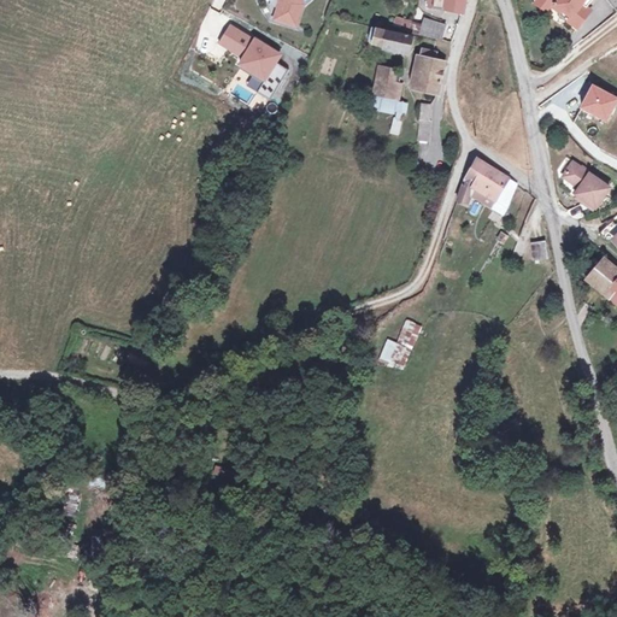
[(280,0),(281,5),(277,19),(298,27),(304,6),(301,0),(280,0)]
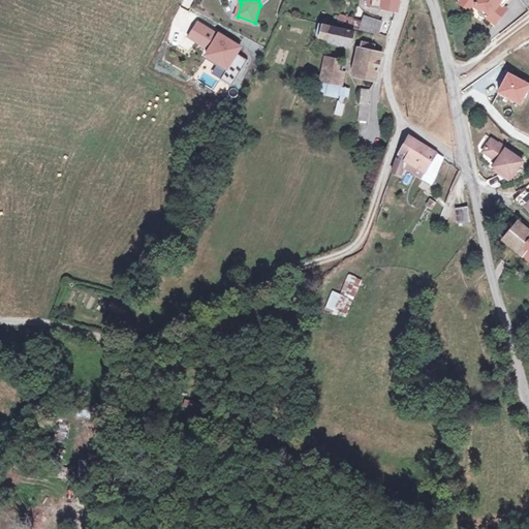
[(478,4),(472,0),(465,0),(464,3),(474,10),(478,4)]
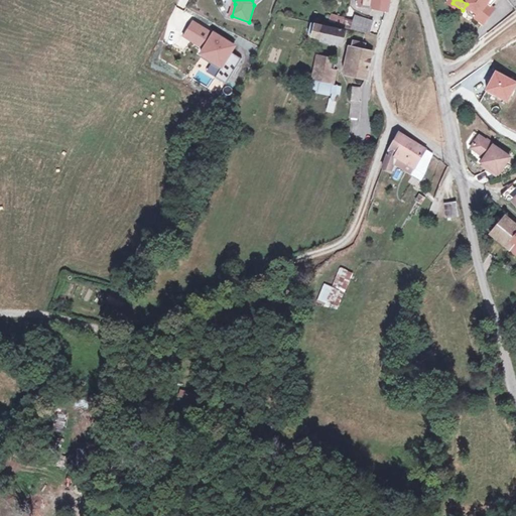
[(461,0),(467,4),(469,5),(470,3),(483,12),(480,15),(489,21),(499,7),(496,5),(499,0),(461,0)]
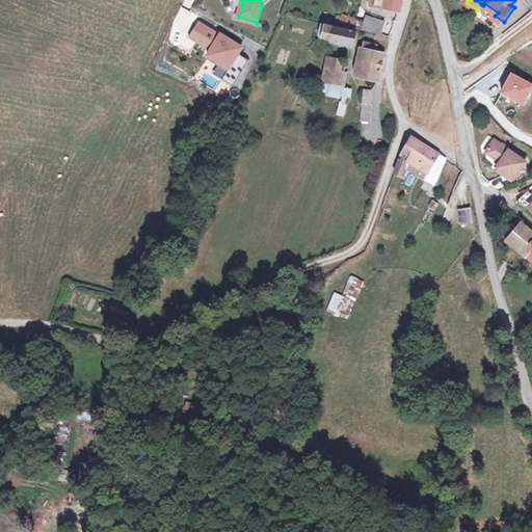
[(394,23),(369,12),(367,17),(358,14),(355,22),(364,25),(366,23),(390,33),(394,23)]
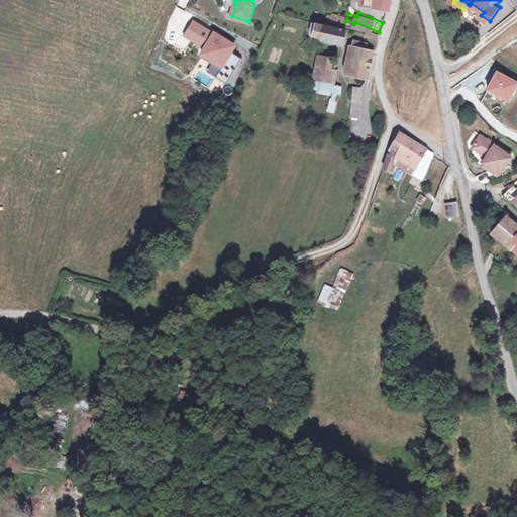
[(344,38),(346,26),(314,21),(311,35),(316,36),(316,32),(344,38)]
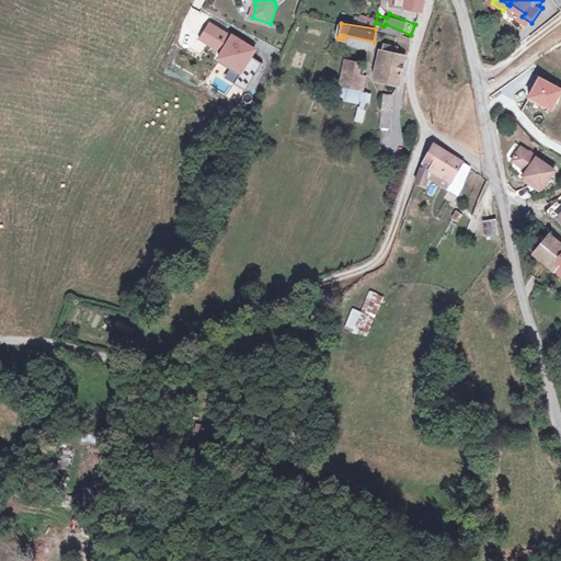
[(222,55),(219,61),(241,75),(236,83),(248,91),(263,66),(245,55),(248,53),(238,47),(239,45),(210,29),(203,41),(201,38),(199,41),(222,55)]
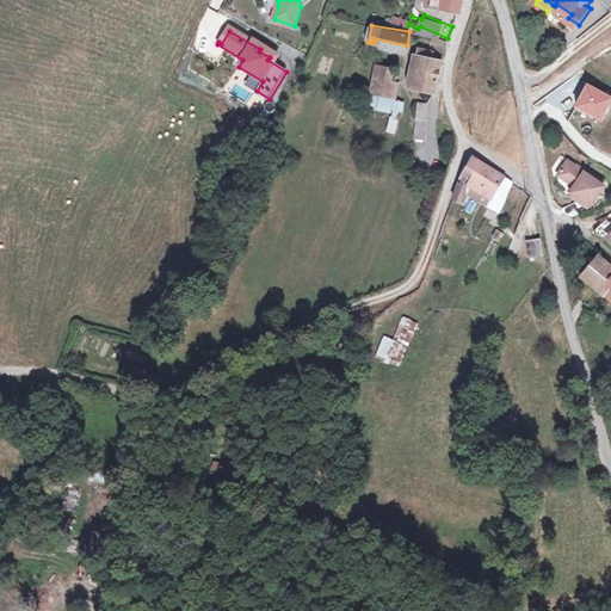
[(436,84),(443,56),(434,54),(436,48),(425,44),(419,63),(417,73),(415,78),(436,84)]
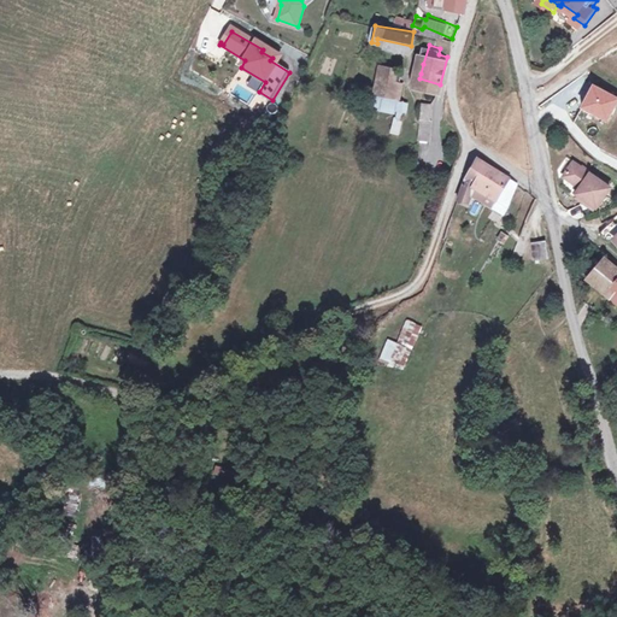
[(398,66),(388,64),(387,66),(381,90),(392,93),(395,78),(398,66)]
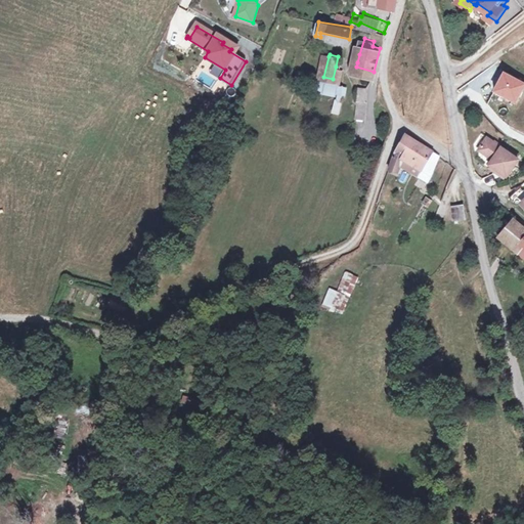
[(317,75),(323,77),(329,56),(321,55),(317,75)]
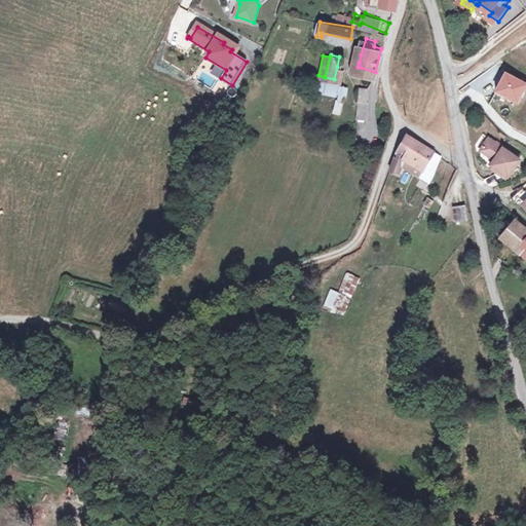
[(343,68),(337,67),(334,79),(341,80),(343,68)]
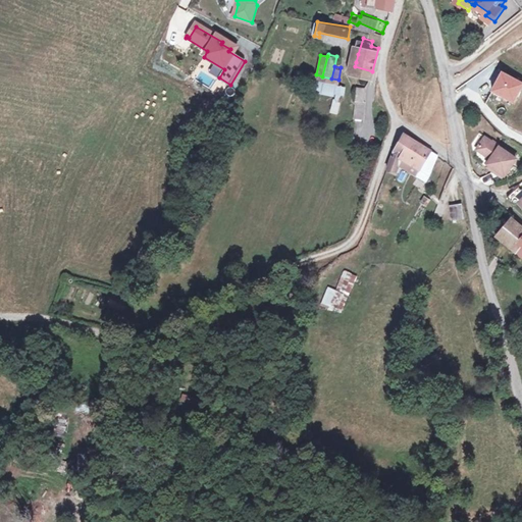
[(521,84),(521,81),(505,73),(496,96),(514,103),(521,84)]
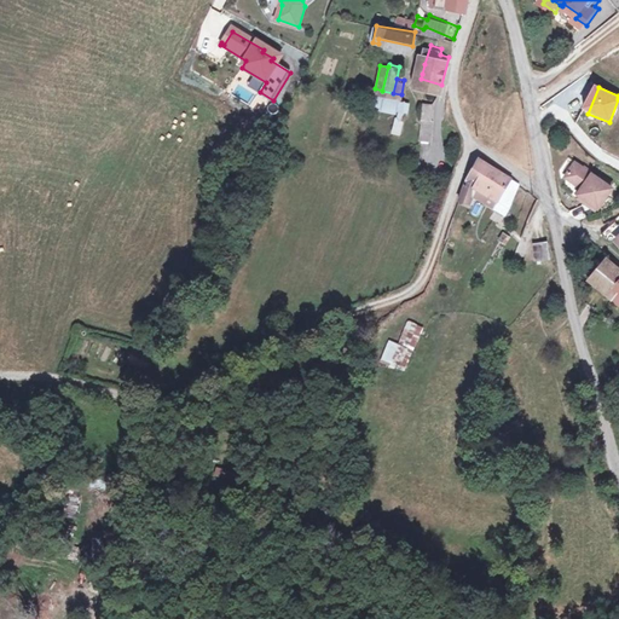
[(434,100),(424,98),(421,113),(431,115),(434,100)]
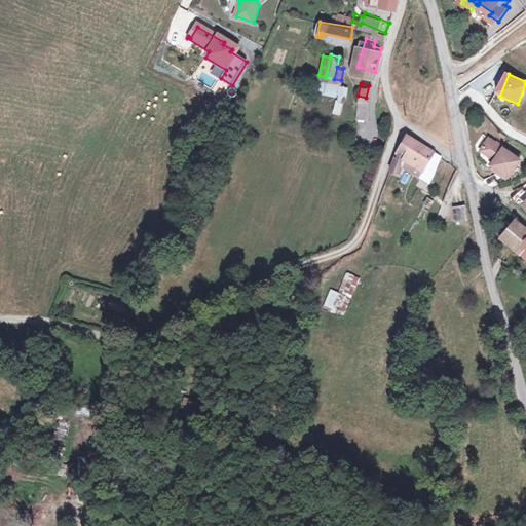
[(367,98),(366,98),(358,96),(357,95),(351,112),(362,115),(367,98)]
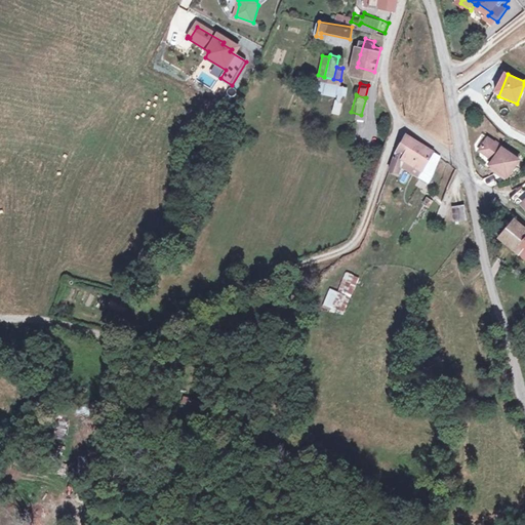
[(399,149),(393,165),(401,169),(405,161),(412,165),(415,160),(426,166),(436,147),(410,132),(407,133),(399,149)]
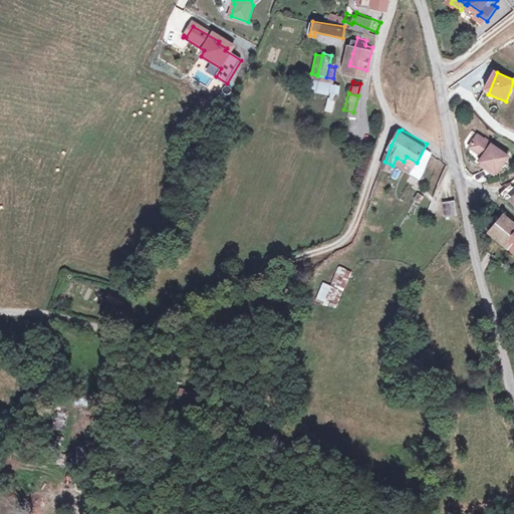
[(484,159),(482,162),(488,166),(485,169),(496,177),(509,158),(478,136),(470,149),(484,159)]
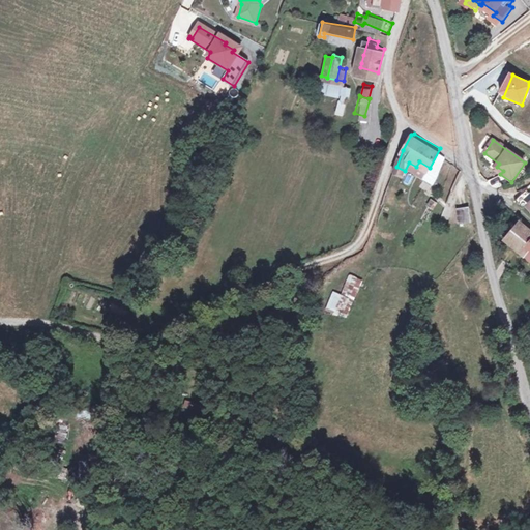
[(436,179),(446,154),(440,148),(430,168),(419,162),(416,167),(436,179)]
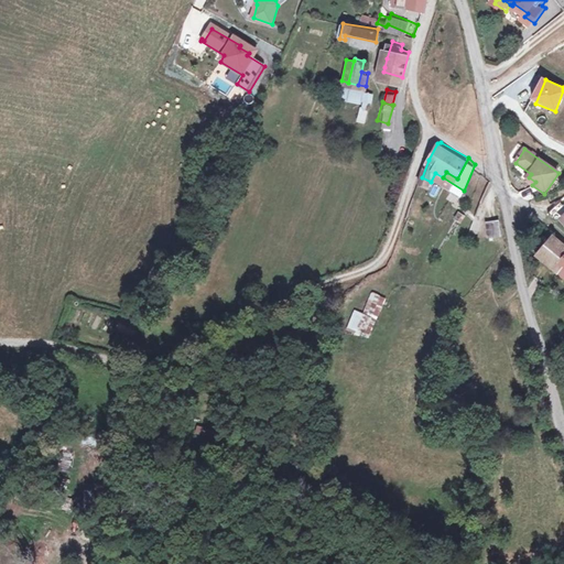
[(563,202),(554,210),(557,215),(562,219),(563,217),(563,202)]
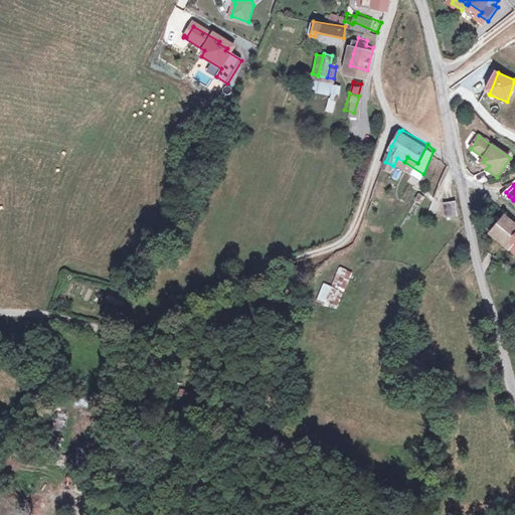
[(459,199),(436,200),(437,213),(459,212),(459,199)]
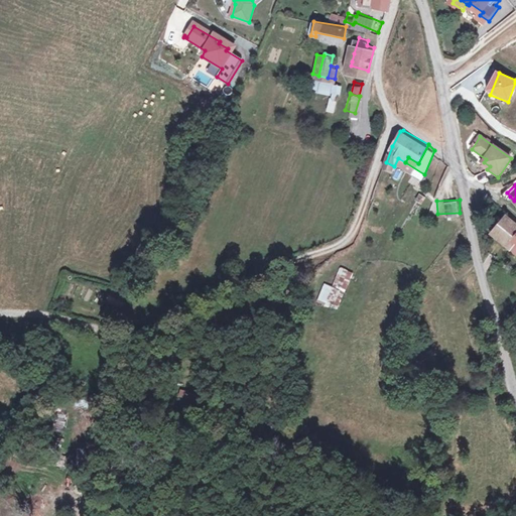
[(496,231),(511,244),(514,241),(515,243),(515,248),(515,249),(515,220),(509,215),(496,231)]
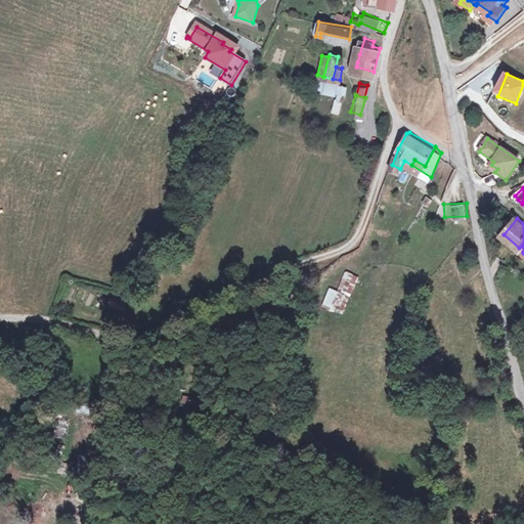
[(345,271),(338,291),(329,288),(321,306),(344,314),(358,276),(345,271)]
